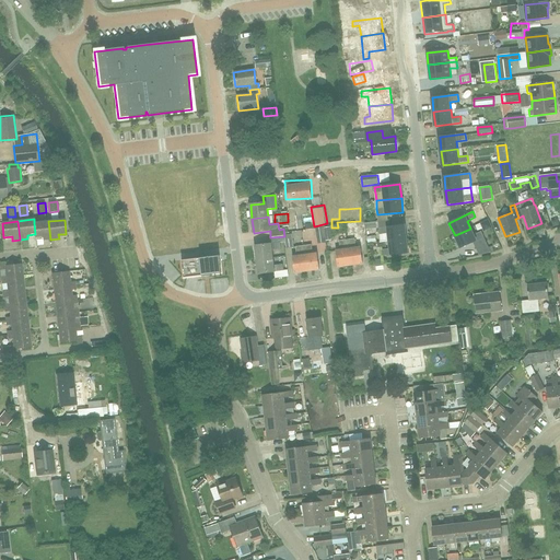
[(34,223),(35,234),(34,234),(35,237),(43,236),(43,241),(50,240),(48,221),(34,223)]
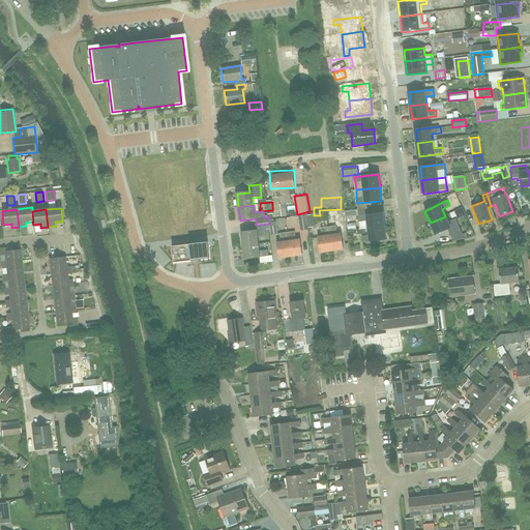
[(369,228),(384,227),(383,213),(358,216),(359,222),(367,221),(369,228)]
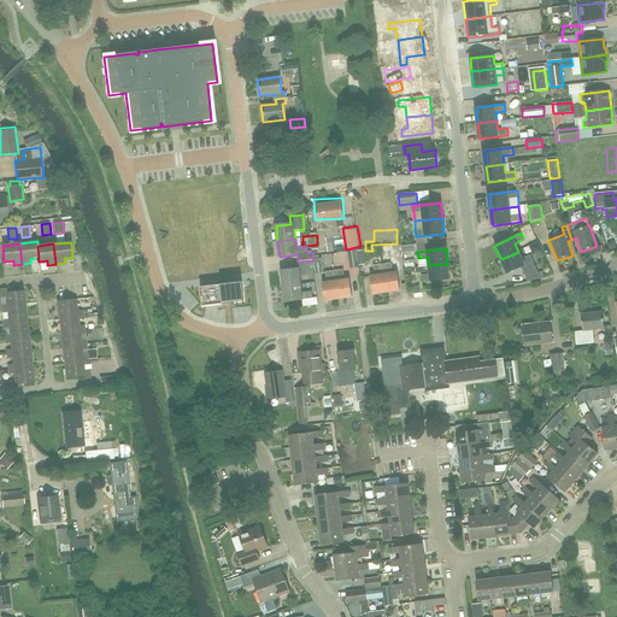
[(518,252),(501,259),(507,274),(522,266),(534,262),(530,256),(522,259),(518,252)]
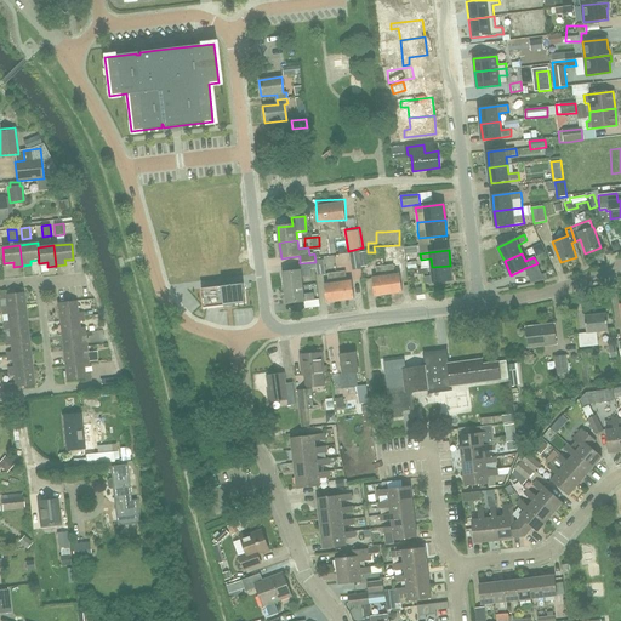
[(315,262),(300,263),(301,271),(283,273),(285,289),(303,286),(302,278),(312,277),(311,269),(315,268),(315,262)]
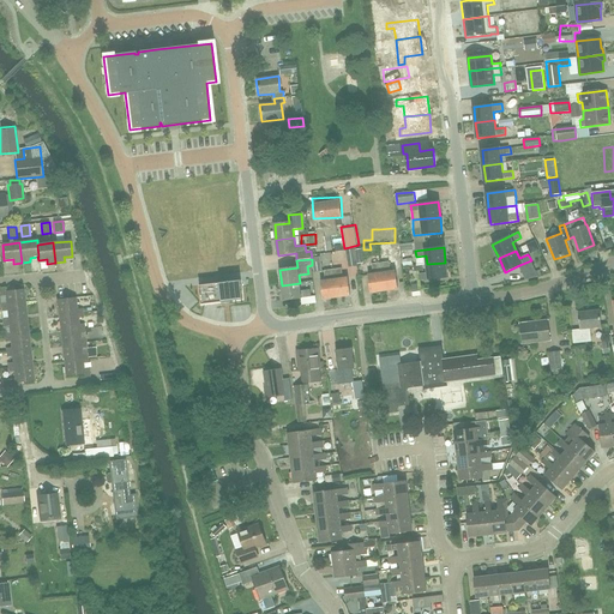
[(445,263),(427,264),(428,274),(419,275),(420,281),(447,277),(445,263)]
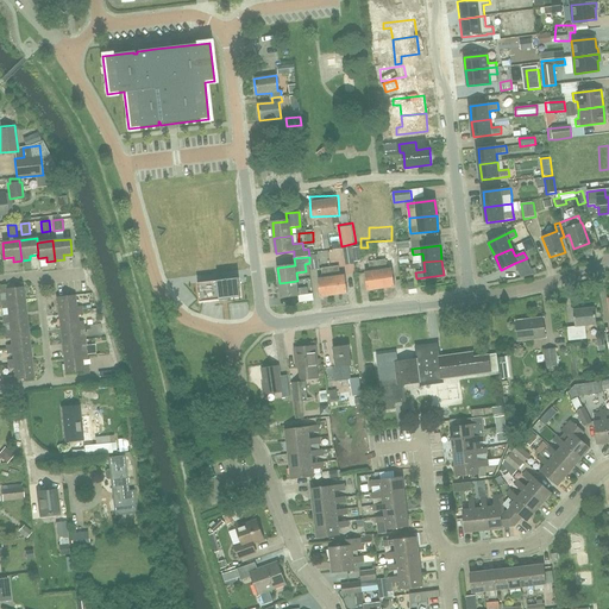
[(393,267),(364,268),(365,288),(394,287),(393,267)]
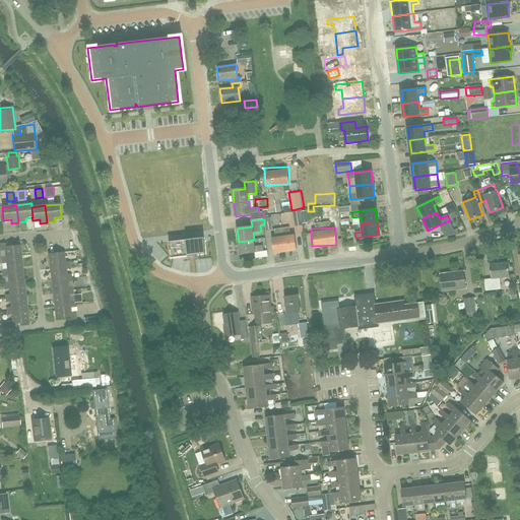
[(272,250),(297,249),(296,232),(271,234),(272,250)]
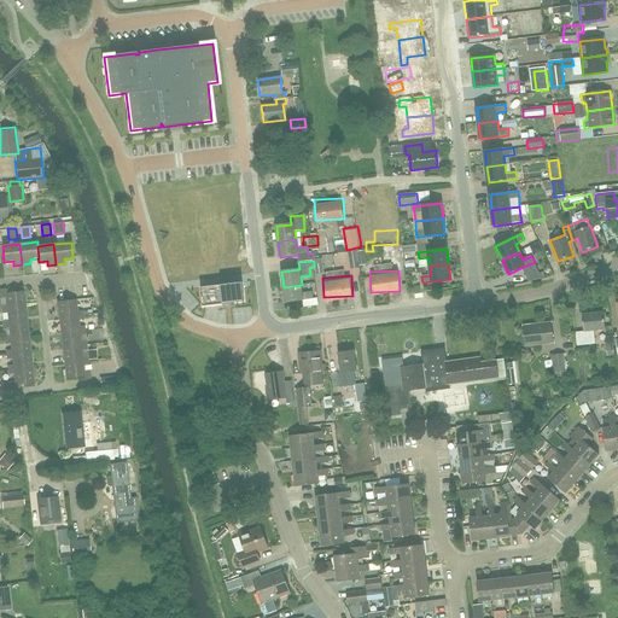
[(313,291),(303,292),(302,285),(284,287),(285,302),(301,301),(302,307),(314,305),(313,291)]
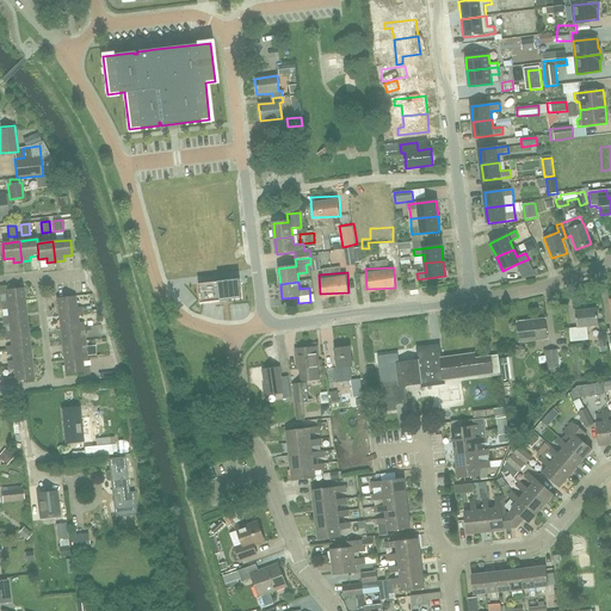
[(242,285),(201,285),(201,304),(221,304),(221,308),(232,308),(232,304),(242,304),(242,285)]
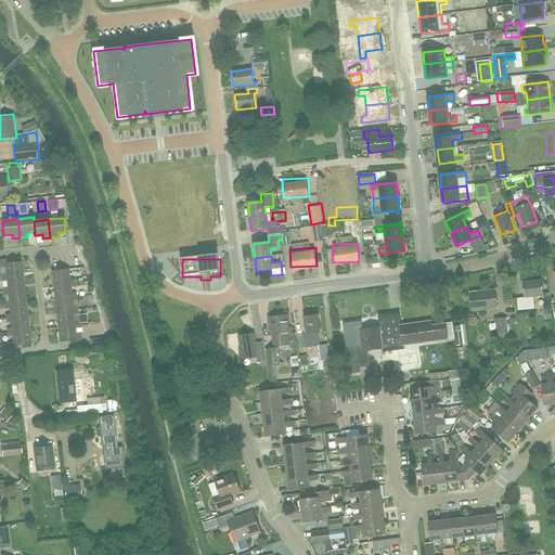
[(1,279),(23,275),(22,262),(5,265),(4,260),(0,260),(0,267),(0,269),(5,268),(5,274),(1,274),(1,279)]
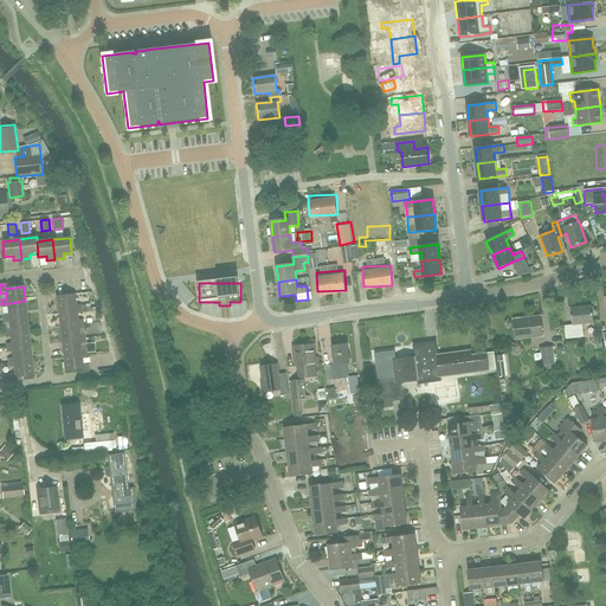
[(58,313),(82,309),(82,305),(76,307),(75,295),(57,297),(58,313)]
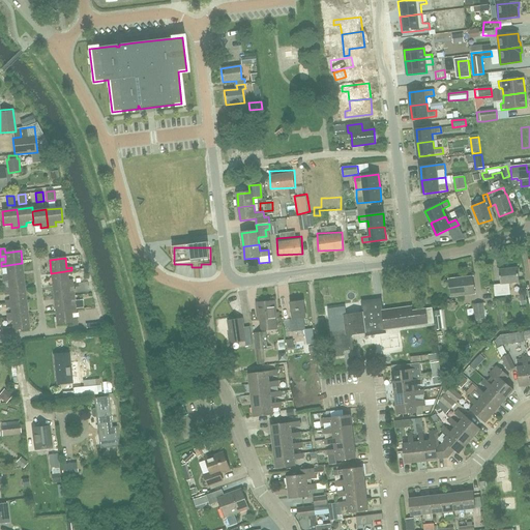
[(3,278),(23,276),(22,263),(1,266),(2,269),(6,269),(7,274),(2,275),(3,278)]
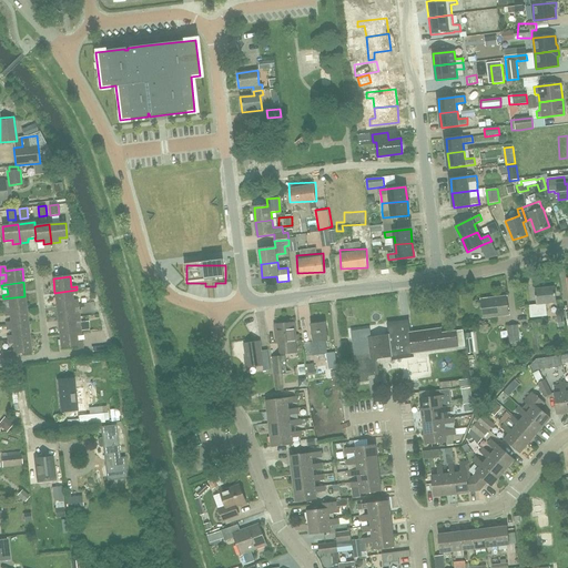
[(535,290),(537,305),(538,304),(539,316),(547,316),(546,304),(557,303),(555,287),(535,290)]
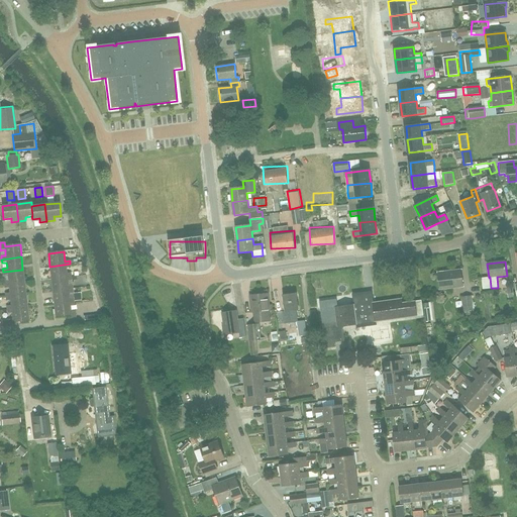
[(70,264),(49,267),(52,279),(72,277),(71,274),(67,274),(66,268),(70,268),(70,264)]
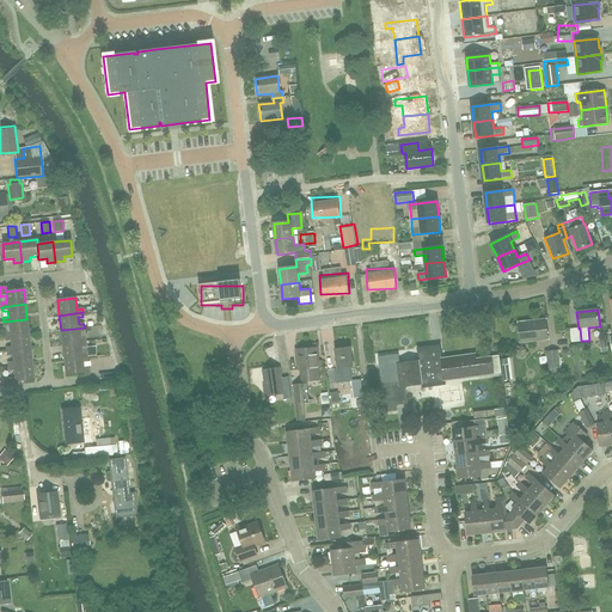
[(5,337),(29,335),(26,319),(4,322),(4,326),(8,325),(10,332),(5,334),(5,337)]
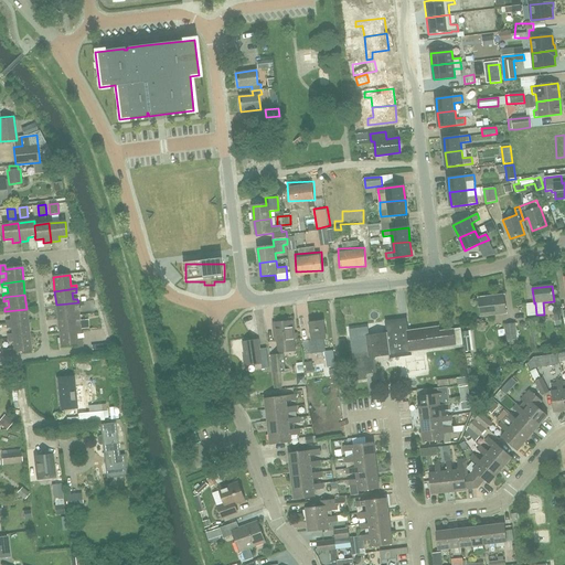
[(481,316),(507,313),(504,295),(479,298),(481,316)]
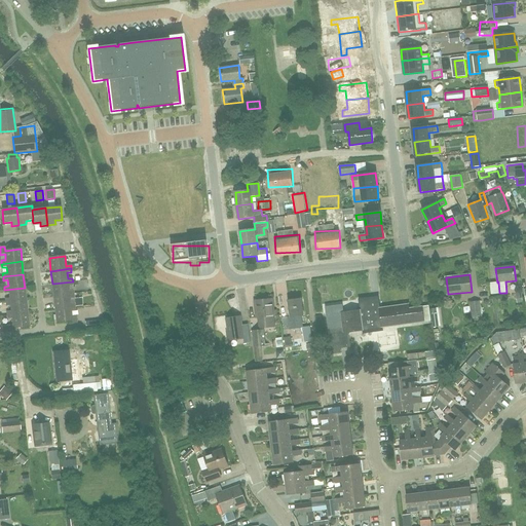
[(69,286),(73,285),(78,285),(77,280),(73,282),(52,284),(53,297),(74,294),(74,291),(69,292),(69,286)]
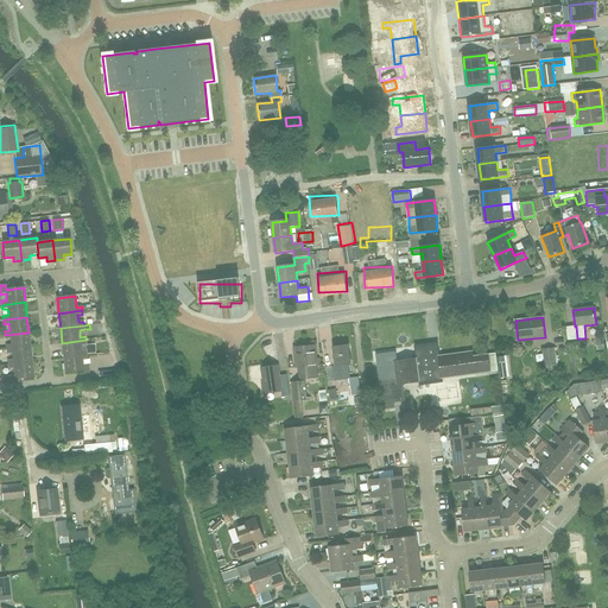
[(7,349),(30,347),(29,333),(5,335),(5,339),(11,339),(12,344),(6,346),(7,349)]
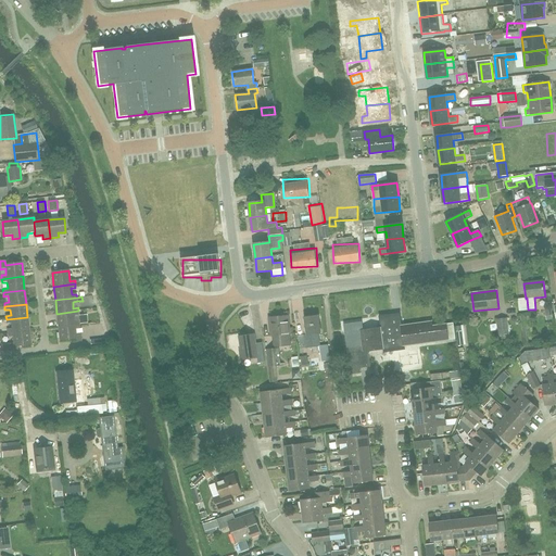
[(78,311),(57,314),(58,327),(80,325),(79,321),(75,321),(74,315),(79,315),(78,311)]
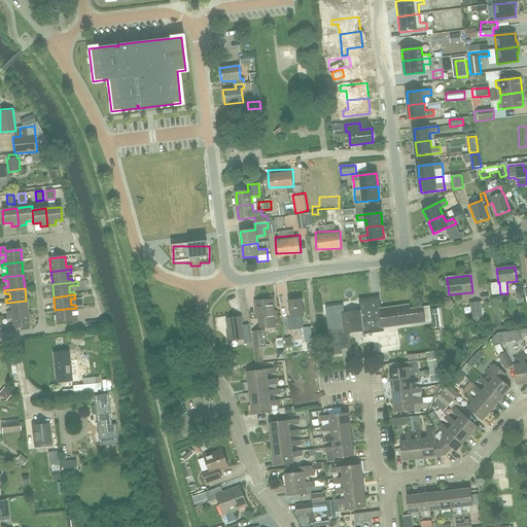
[(500,312),(504,311),(502,296),(494,297),(497,327),(501,326),(500,312)]
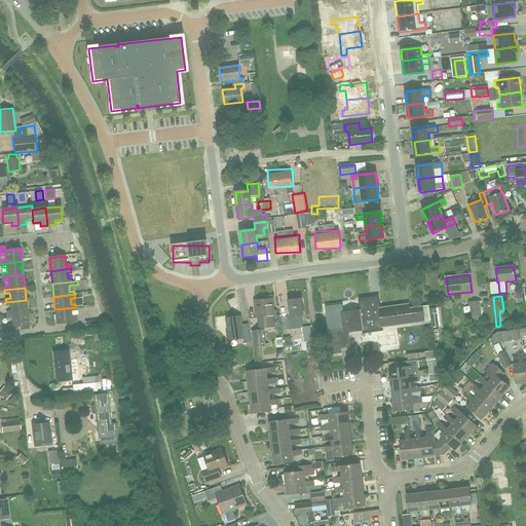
[(272,316),(274,316),(272,299),(255,301),(257,318),(262,318),(263,327),(273,325),(272,316)]
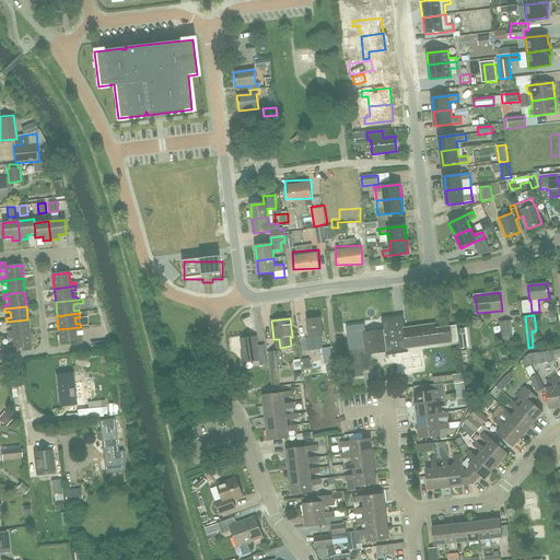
[(316,350),(322,349),(324,364),(333,363),(330,347),(323,348),(322,342),(321,342),(319,336),(323,336),(321,318),(307,321),(310,337),(311,348),(312,348),(312,350),(316,350)]
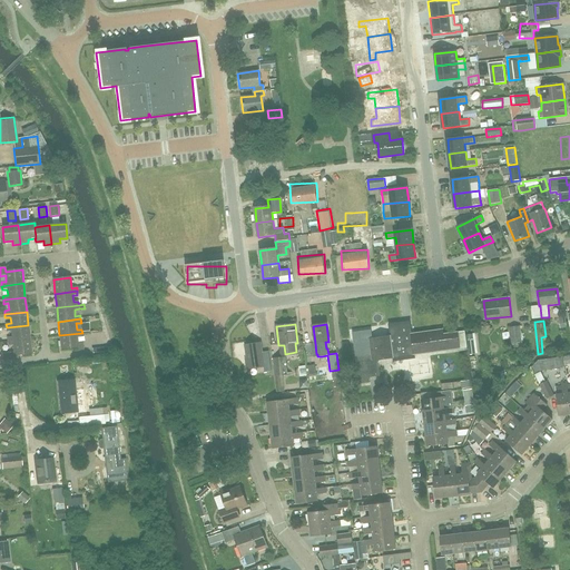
[(370,338),(372,355),(355,357),(359,384),(370,383),(370,377),(380,376),(377,360),(467,349),(464,328),(458,328),(458,332),(443,334),(443,330),(412,334),(411,324),(390,327),(391,336),(370,338)]
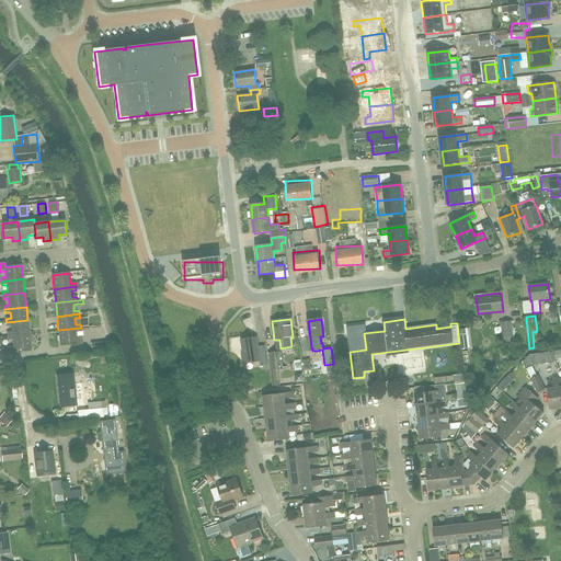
[(8,336),(30,333),(27,320),(7,322),(7,327),(11,325),(12,332),(8,332),(8,336)]
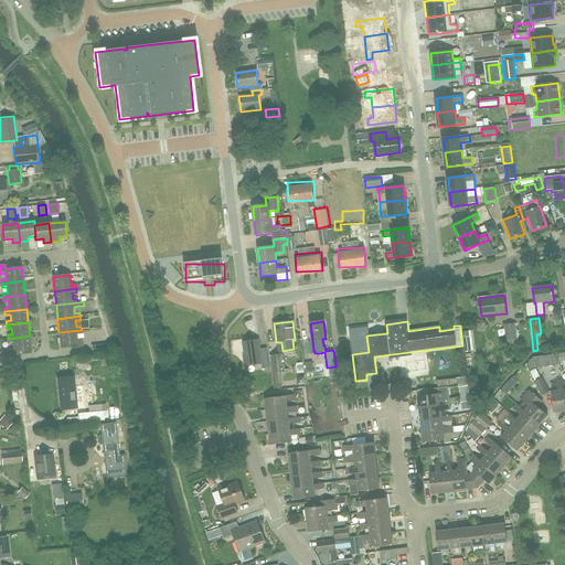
[(507,341),(518,340),(515,323),(504,324),(507,341)]
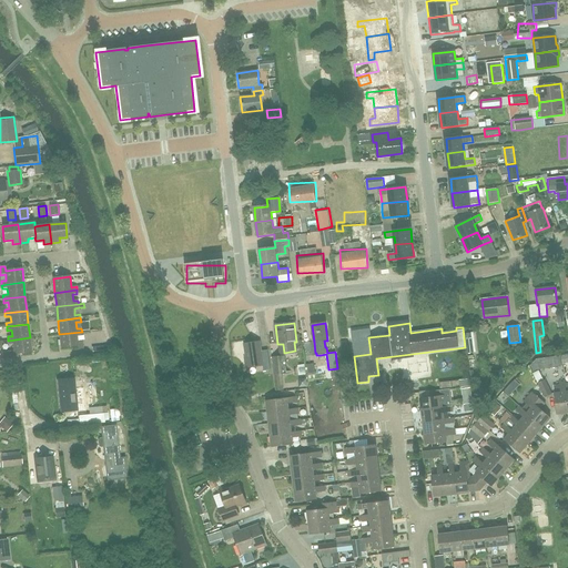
[(82,332),(59,334),(61,348),(78,346),(78,350),(82,350),(83,350),(83,342),(78,343),(78,336),(82,335),(82,332)]
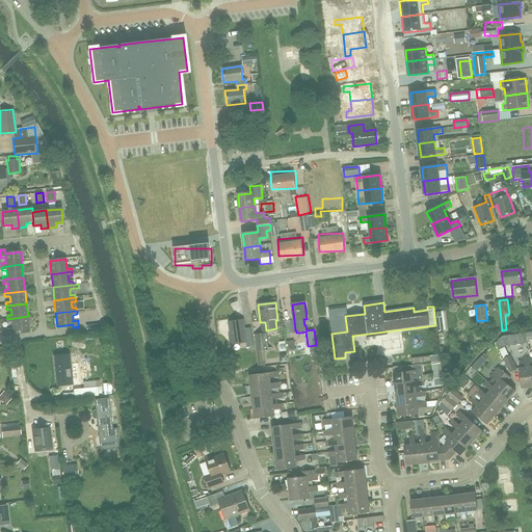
[(12,322),(14,328),(1,329),(2,336),(17,334),(17,331),(29,329),(28,316),(7,319),(7,322),(12,322)]
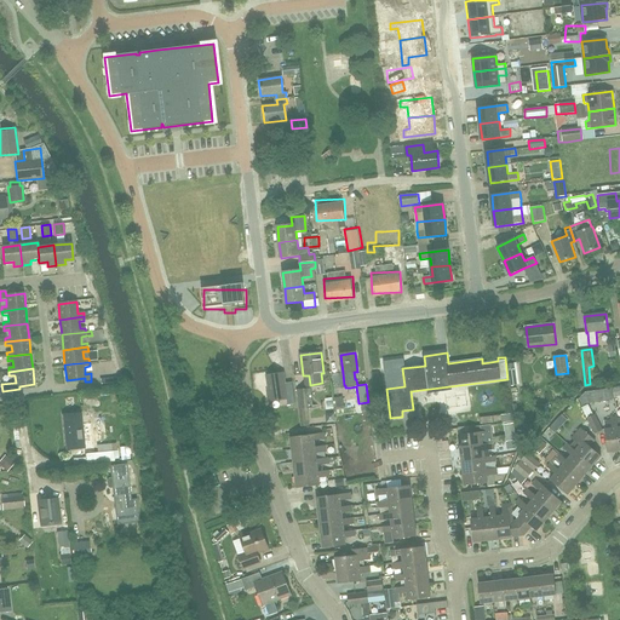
[(395,385),(395,372),(382,373),(382,385),(395,385)]
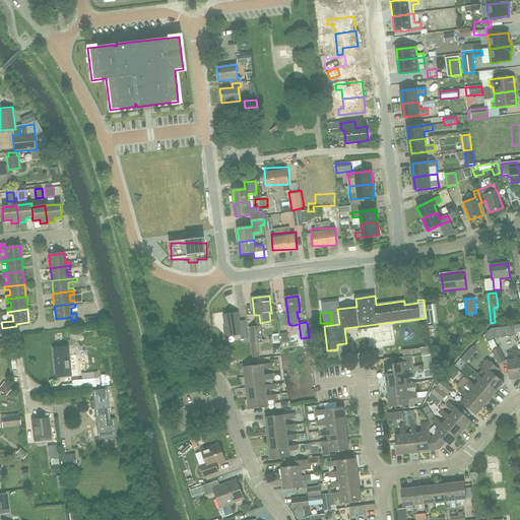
[(239,322),(238,313),(223,315),(225,328),(224,328),(225,337),(241,335),(242,340),(248,339),(245,321),(239,322)]
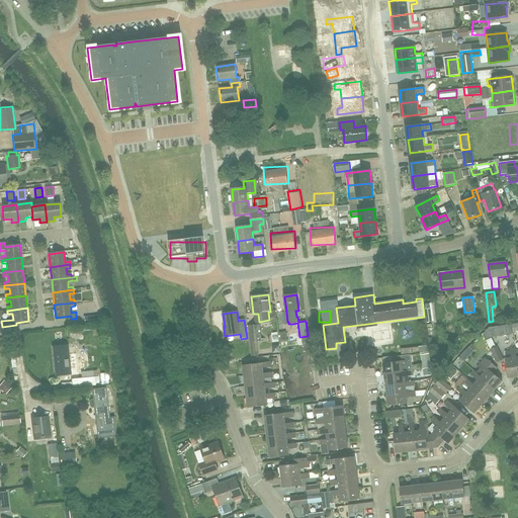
[(85,325),(99,323),(98,315),(84,317),(85,325)]
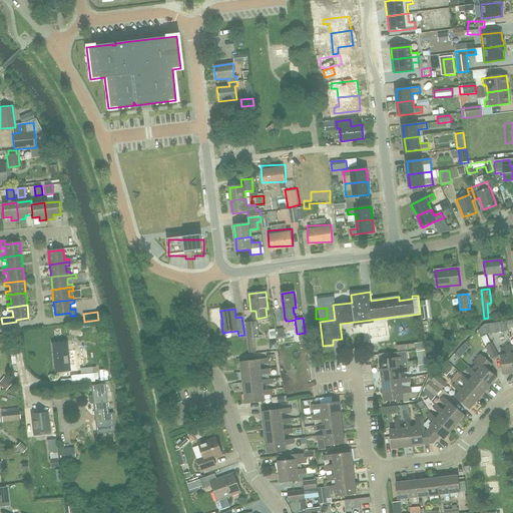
[(247,339),(248,353),(253,353),(252,339),(260,338),(258,321),(245,323),(247,339)]
